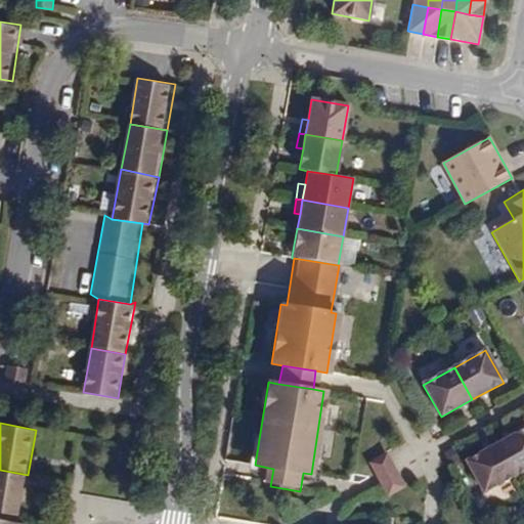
[(523,429),(496,444),(515,477),(523,472),(523,429)]
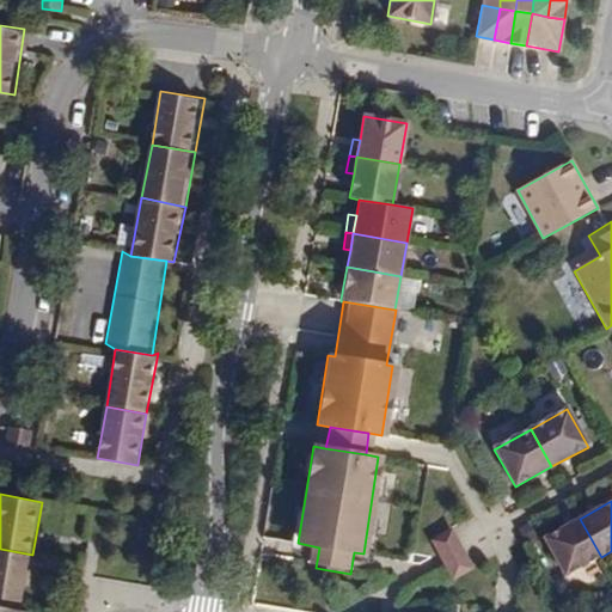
[(565,577),(601,557),(580,519),(543,539),(565,577)]
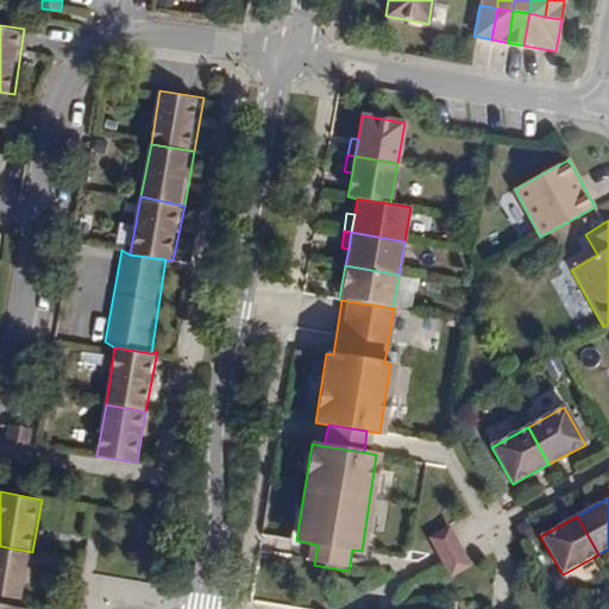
[(0,601),(25,606),(32,552),(0,546),(0,601)]
